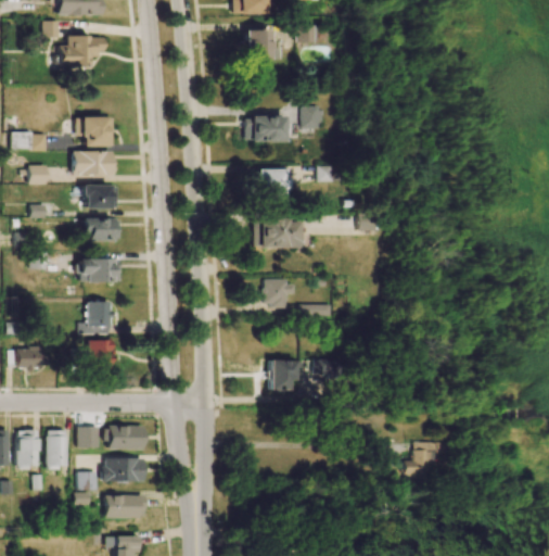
[(102,16),(102,0),(59,0),(59,15),(102,16)]
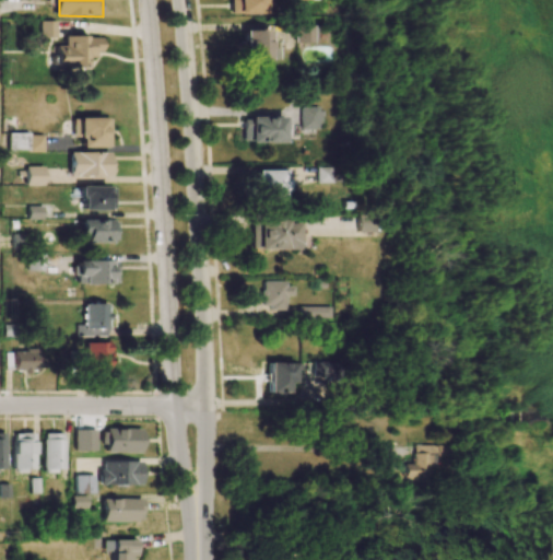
[(235,0),(236,14),(262,14),(261,0),(235,0)]
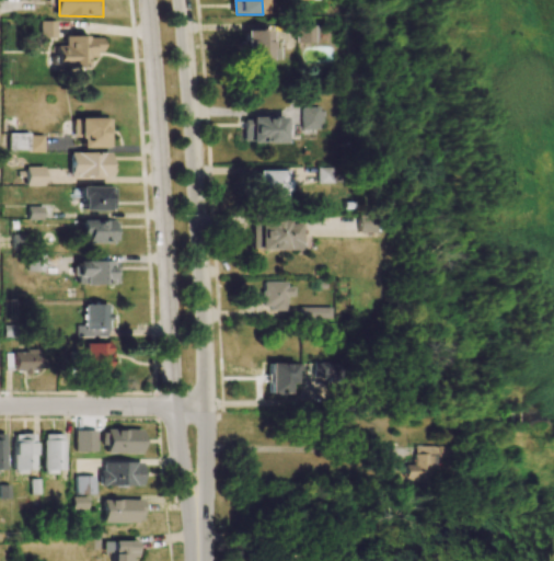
[(61,37),(61,21),(45,21),(45,37),(61,37)]
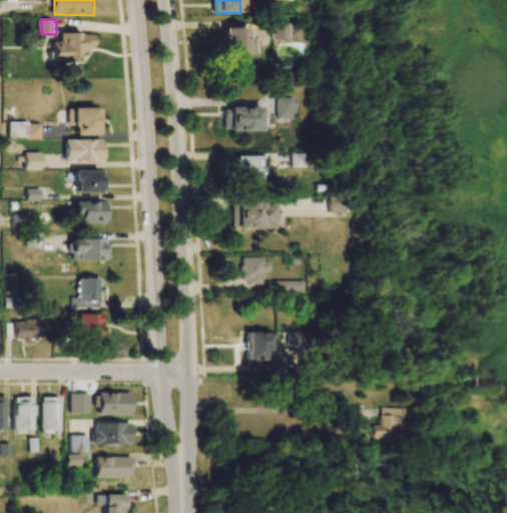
[(291,23),(275,23),(275,39),(291,40),(291,23)]
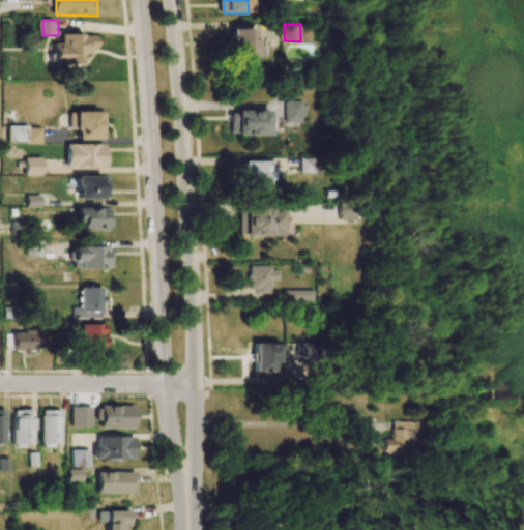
[(259,29),(235,29),(235,58),(265,57),(265,46),(259,46),(259,29)]
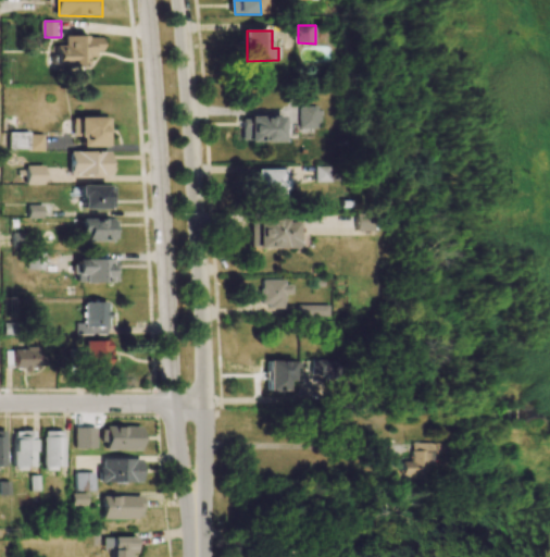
[(60,46),(60,67),(94,67),(94,58),(103,58),(102,36),(69,37),(69,46),(60,46)]
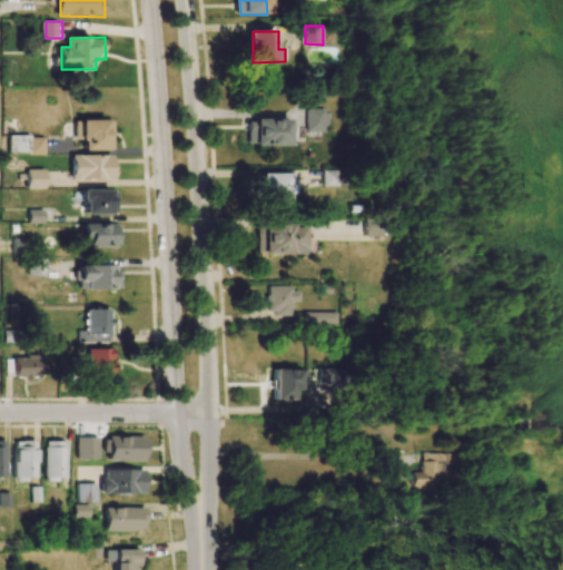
[(310,131),(331,130),(331,109),(310,109),(310,131)]
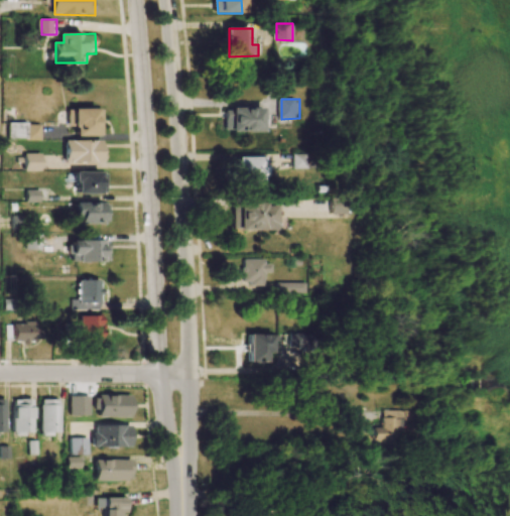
[(265,108),(235,108),(236,132),(266,132),(265,108)]
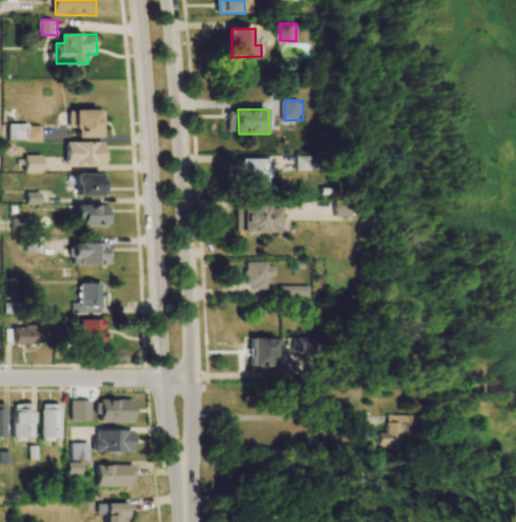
[(106,110),(72,110),(72,128),(79,128),(79,138),(106,138),(106,110)]
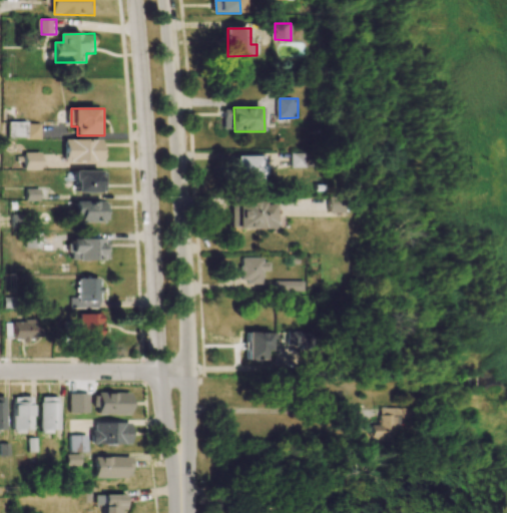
[(44,138),(44,122),(13,122),(12,138),(44,138)]
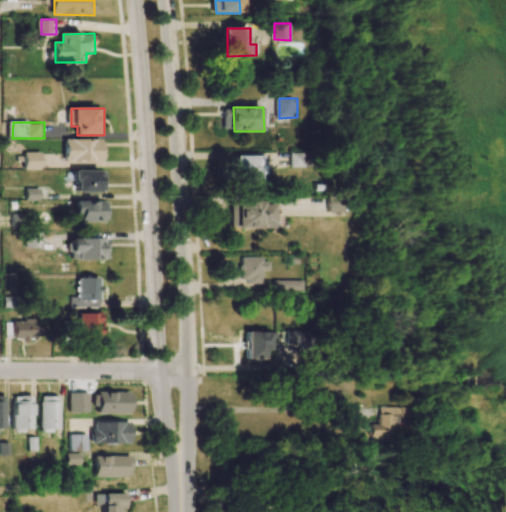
[(104,139),(67,139),(67,161),(105,161),(104,139)]
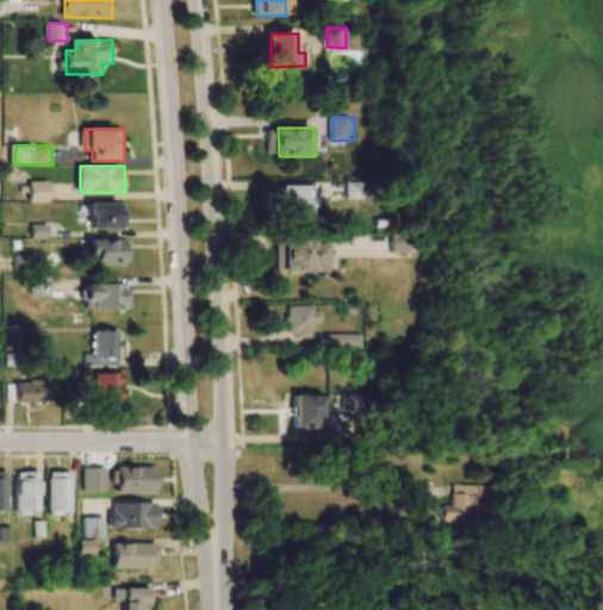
[(53,182),(35,182),(35,203),(54,201),(53,182)]
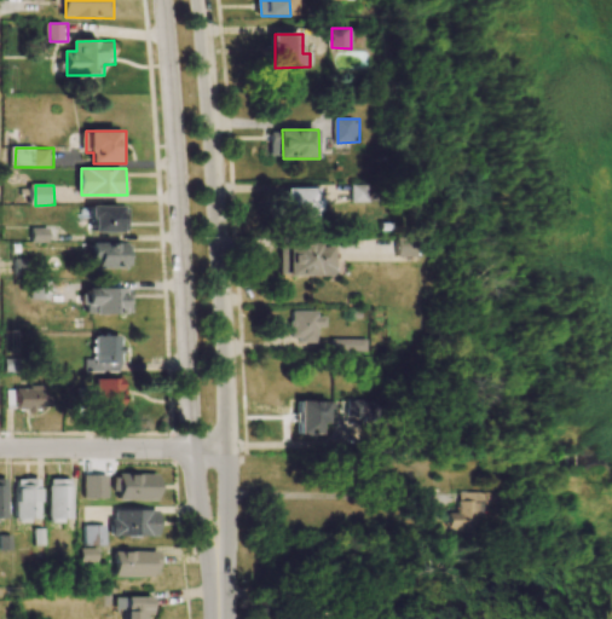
[(319,189),(288,189),(288,224),(319,224),(319,212),(328,212),(328,198),(319,198),(319,189)]
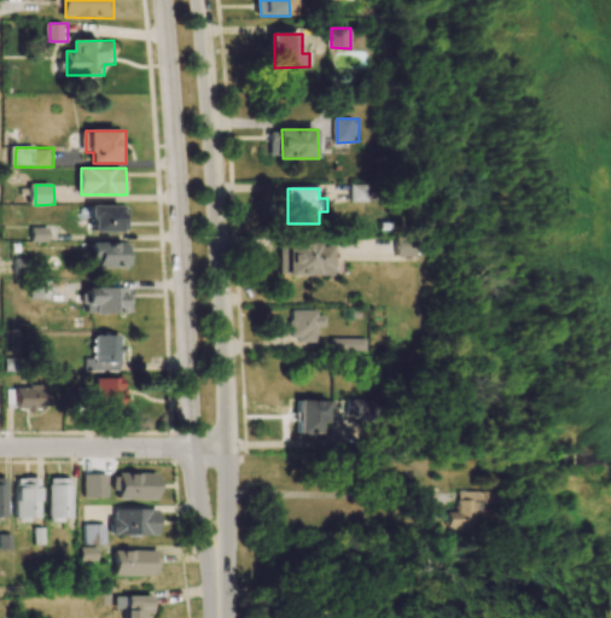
[(94,232),(131,232),(131,205),(94,207),(94,232)]
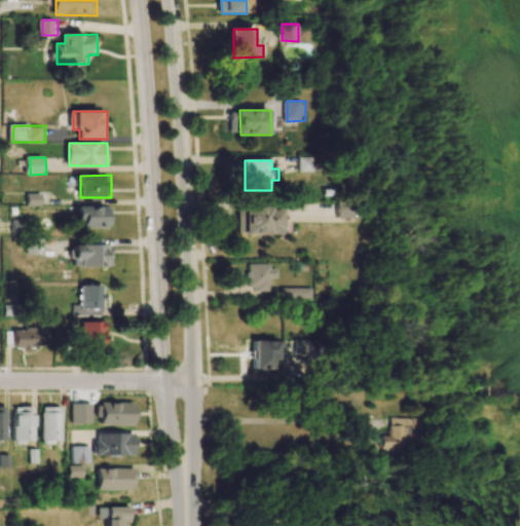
[(355,219),(355,202),(340,201),(339,219),(355,219)]
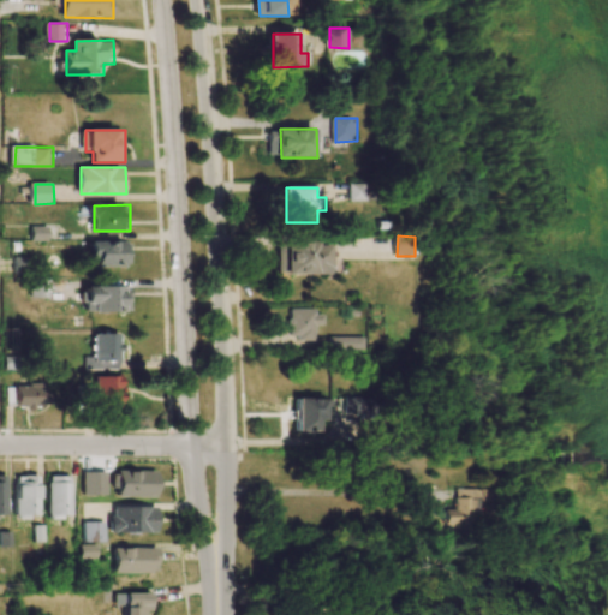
[(95,267),(133,267),(133,243),(94,243),(95,267)]
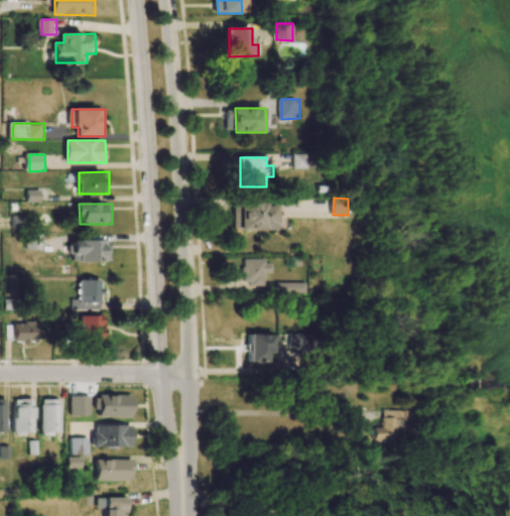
[(282,222),(282,205),(236,204),(236,230),(277,231),(278,222),(282,222)]
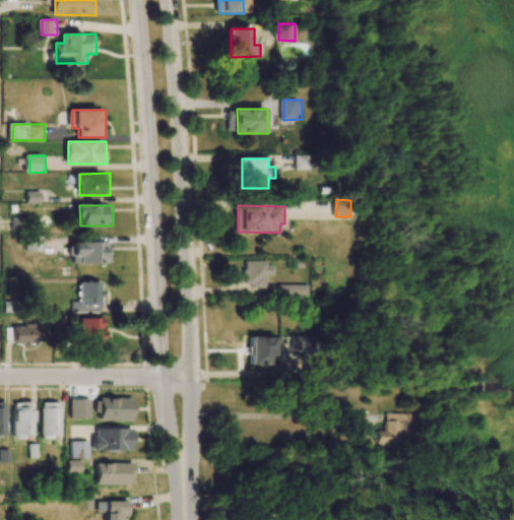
[(29,252),(46,251),(45,237),(29,237),(29,252)]
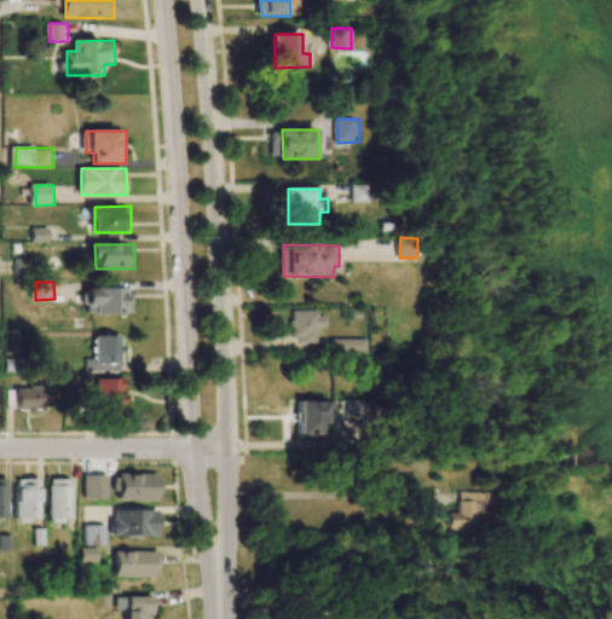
[(134,289),(88,288),(88,314),(134,314),(134,289)]
